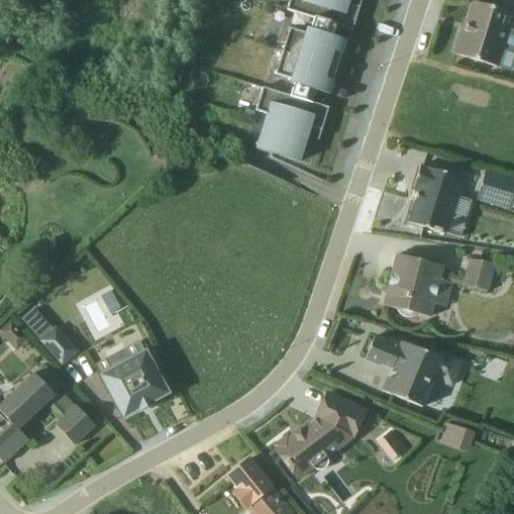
[(358,6),(348,3),(348,0),(289,0),(287,9),(313,18),(310,28),(305,27),(303,31),(289,28),(276,73),(289,78),(288,82),(293,84),(290,95),(263,87),(255,110),(267,113),(257,147),(299,162),(310,127),(317,129),(322,129),(329,107),(314,102),(319,83),(334,88),(346,49),(331,44),(337,25),(352,29),(361,0),(358,6)]
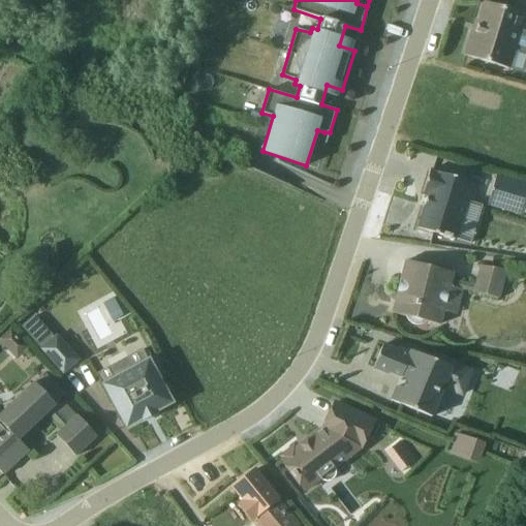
[(465,55),(512,69),(525,72),(525,31),(523,31),(525,23),(525,13),(485,2),(474,37),(471,36),(465,55)]
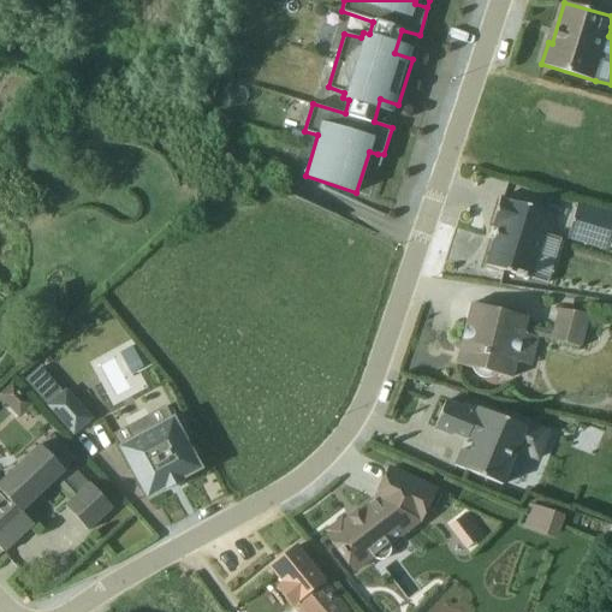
[(486,263),(532,278),(548,283),(562,239),(545,235),(551,213),(500,197),(492,223),(498,225),(486,263)]
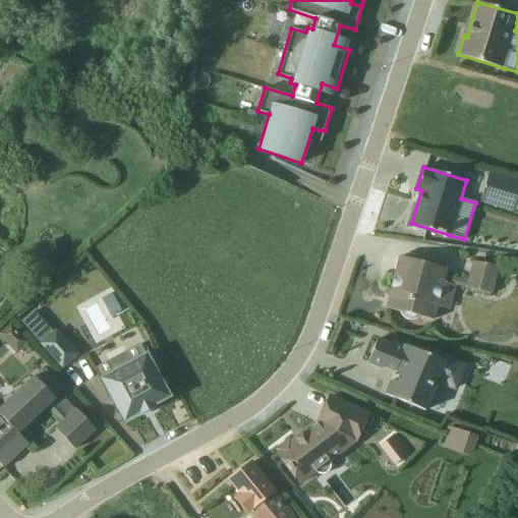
[(517,180),(488,172),(480,200),(515,212),(517,204),(517,180)]
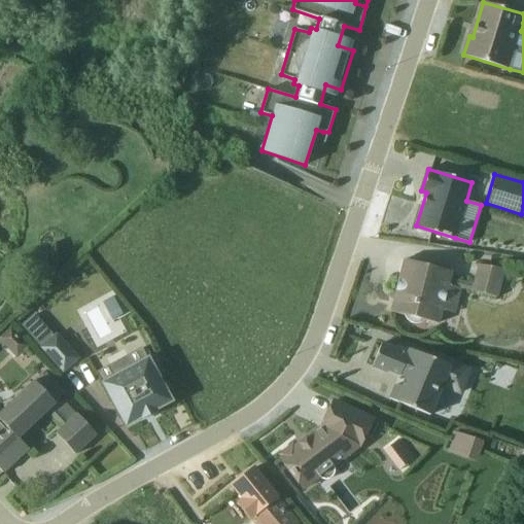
[(404,258),(391,311),(405,315),(408,320),(412,322),(417,323),(423,320),(440,323),(443,310),(455,313),(461,288),(498,297),(505,268),(479,264),(474,282),(451,277),(452,271),(404,258)]
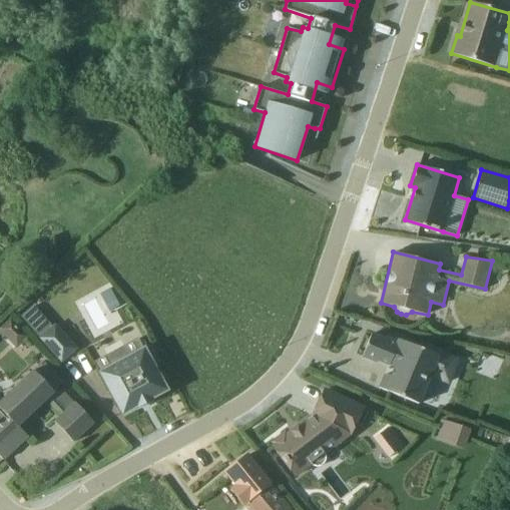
[(34,305),(22,316),(62,362),(78,348),(56,322),(53,325),(34,305)]
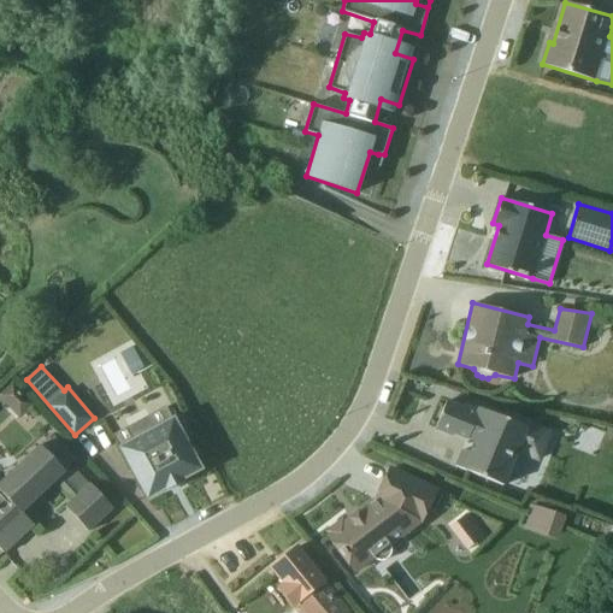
[(13,381),(0,392),(0,401),(4,406),(7,402),(22,418),(36,405),(13,381)]
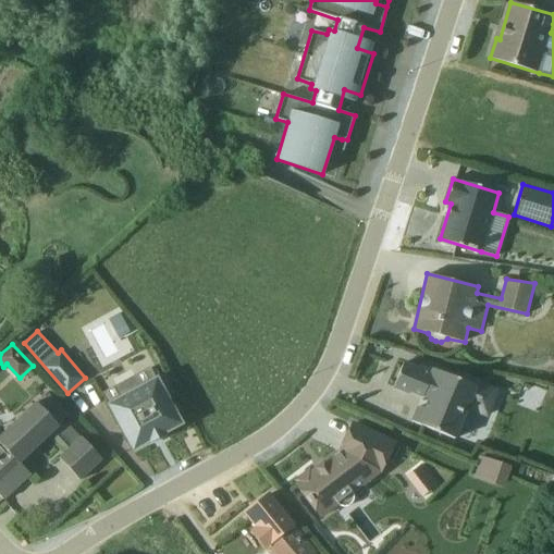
[(404,362),(394,386),(409,393),(410,391),(422,396),(423,395),(429,397),(425,409),(418,406),(413,420),(455,439),(468,408),(489,417),(501,390),(480,381),(477,386),(432,368),(431,371),(419,366),(418,368),(404,362)]
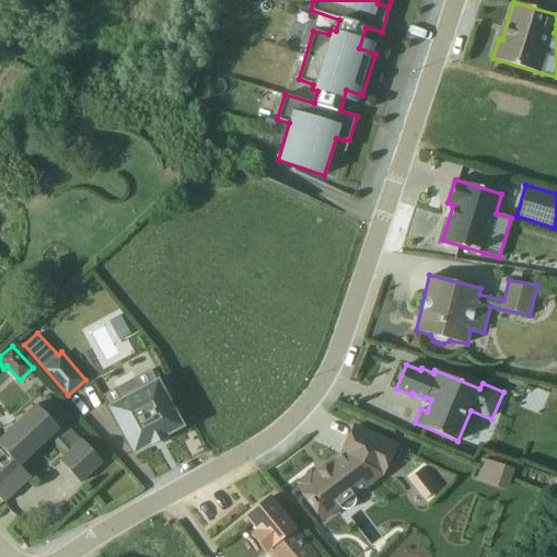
[(150,368),(101,395),(134,452),(151,442),(152,444),(165,437),(165,434),(183,425),(182,424),(150,368)]
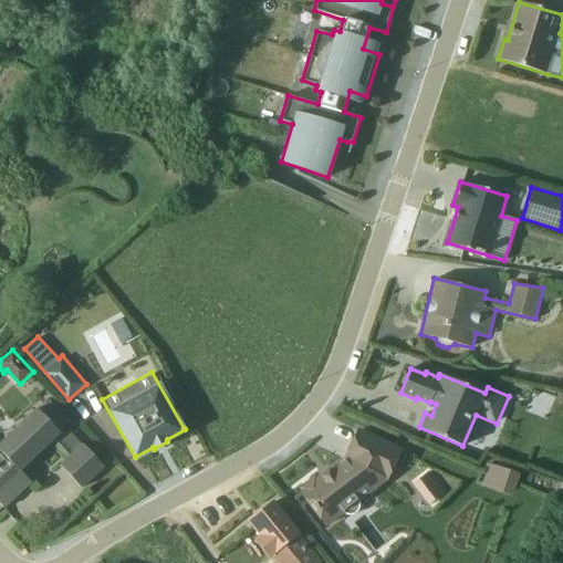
[(0,509),(3,507),(4,507),(32,481),(21,469),(51,440),(68,458),(61,465),(82,487),(104,466),(71,430),(69,433),(64,428),(71,421),(51,398),(0,444),(0,509)]
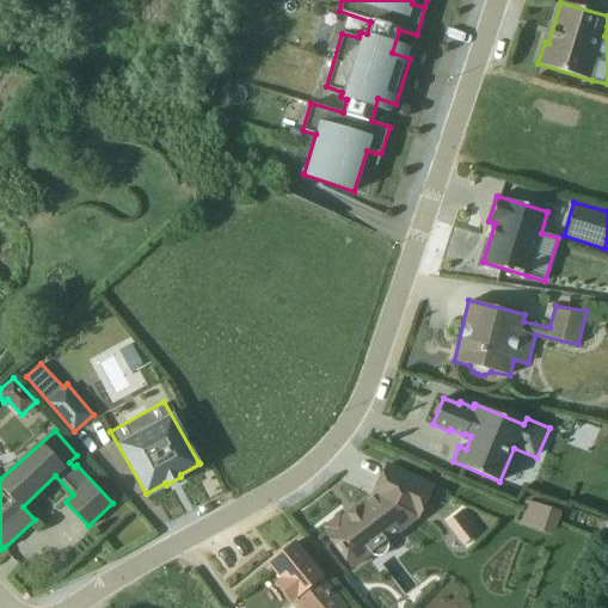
[(419,517),(435,484),(387,465),(373,495),(342,517),(339,515),(325,526),(327,529),(325,530),(352,570),(372,554),(375,556),(379,556),(384,556),(386,553),(388,550),(390,546),(388,541),(419,517)]
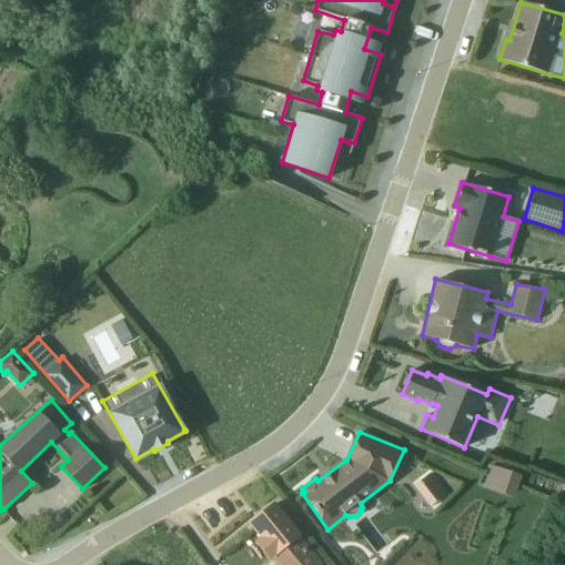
[(523,475),(490,464),(482,486),(515,497),(523,475)]
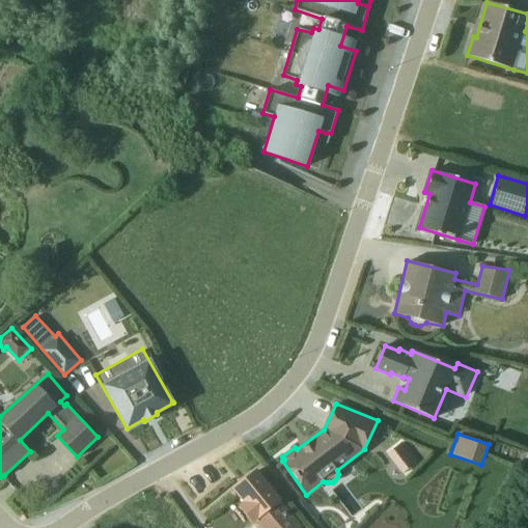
[(304,527),(256,468),(231,489),(242,501),(238,505),(253,523),(246,527),(304,527)]
